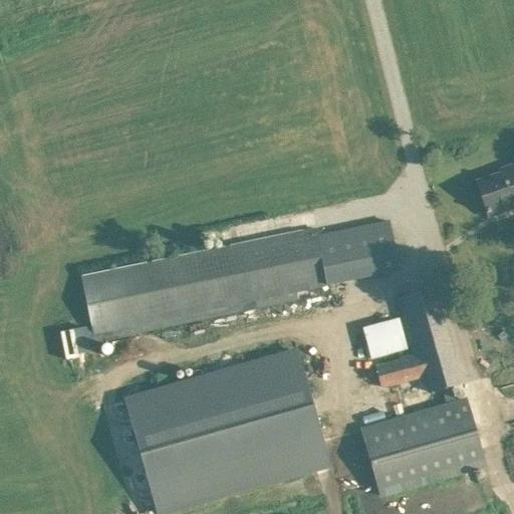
[(513,200),(513,165),(501,170),(502,174),(477,183),(488,216),(504,210),(502,205),(513,200)]
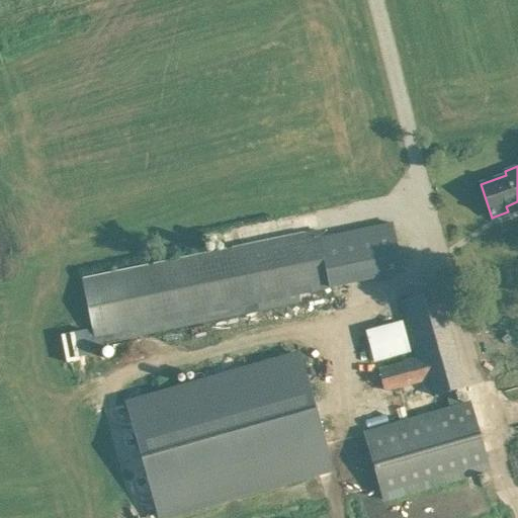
[(403,270),(394,228),(393,222),(336,234),(322,237),(320,231),(82,280),(94,336),(94,338),(92,338),(86,329),(61,334),(67,362),(80,359),(80,357),(89,355),(92,345),(320,299),(318,289),(332,286),(331,285),(339,283),(352,280),(403,270)]
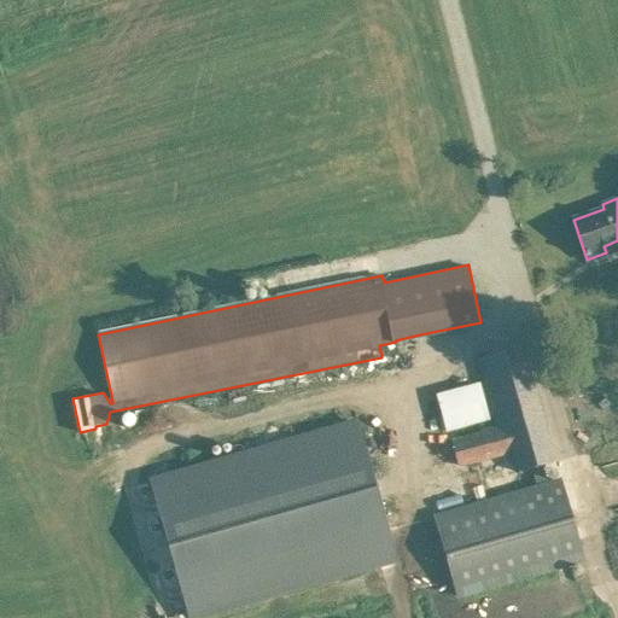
[(478,359),(484,382),(497,426),(481,431),(482,435),(453,443),(459,466),(512,450),(518,472),(532,467),(537,485),(436,514),(459,595),(583,560),(560,481),(547,484),(542,465),(555,461),(523,345),(478,359)]
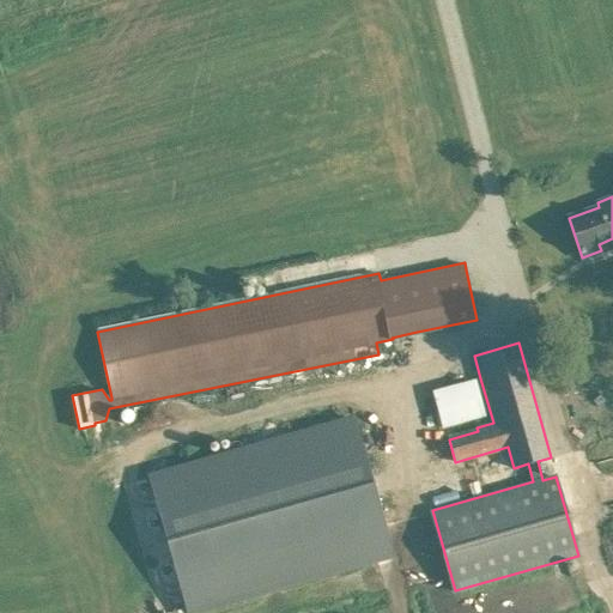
[(563,394),(589,387),(587,377),(559,383),(563,394)]
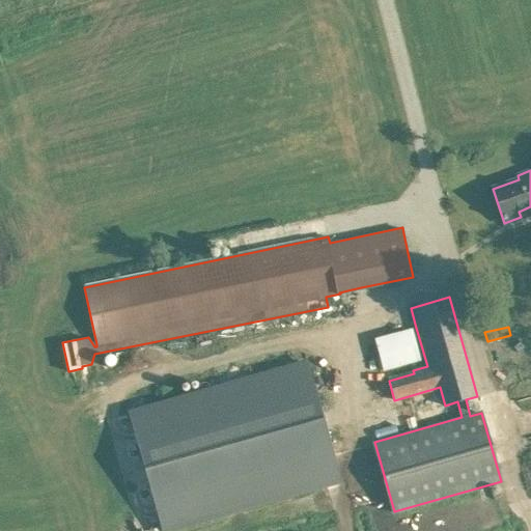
[(306,363),(130,414),(163,530),(339,480),(381,468),(347,352),(306,363)]
